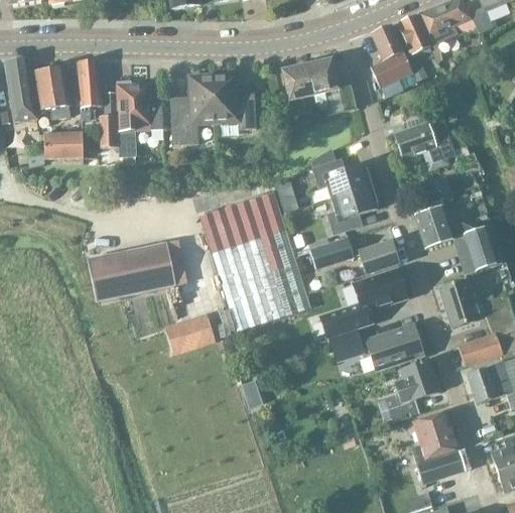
[(454,26),(471,18),(463,0),(448,0),(419,13),(433,44),(458,34),(454,26)]
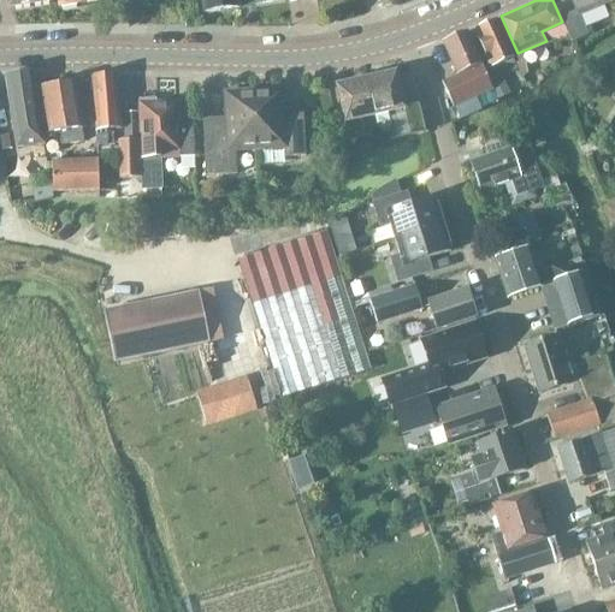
[(573,0),(577,7),(560,16),(572,39),(589,30),(579,11),(605,0),(573,0)]
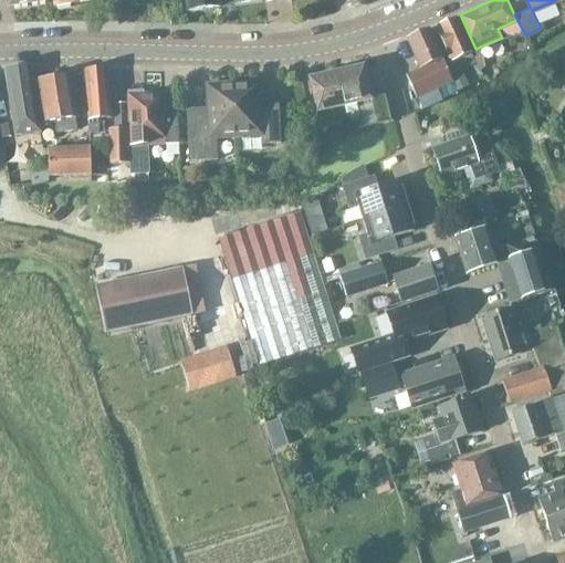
[(451,60),(472,50),(457,14),(438,23),(441,31),(439,32),(451,60)]
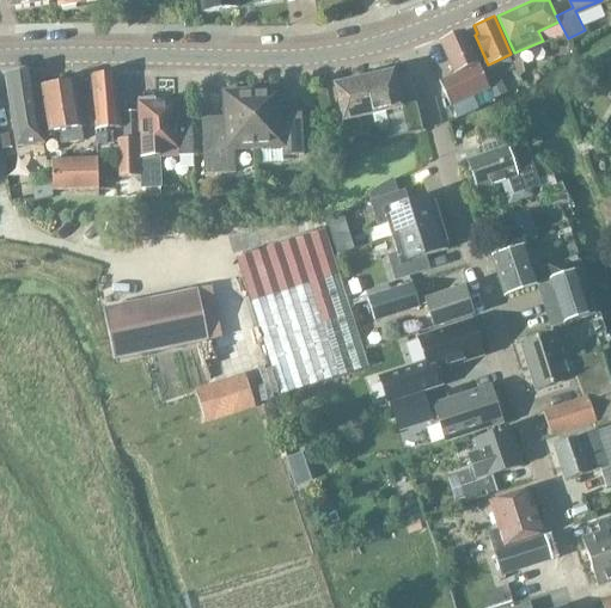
[(464,29),(440,40),(454,71),(440,78),(451,103),(489,85),(464,29)]
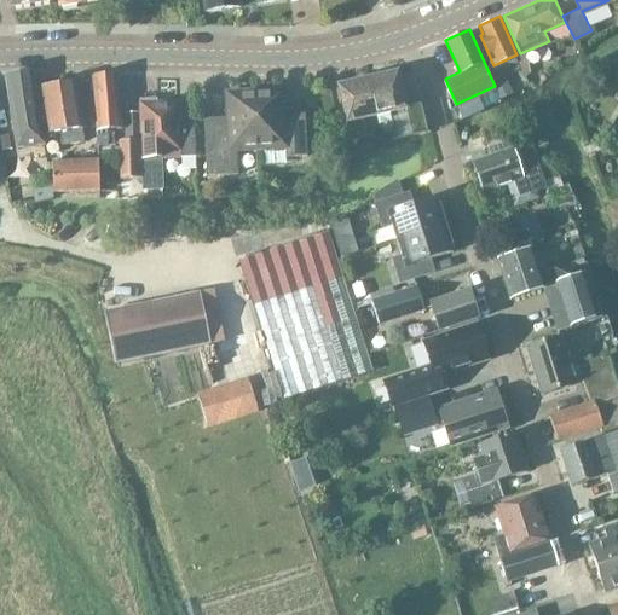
[(368,76),(377,114),(391,110),(396,129),(391,131),(392,137),(427,129),(421,102),(406,105),(398,69),(368,76)]
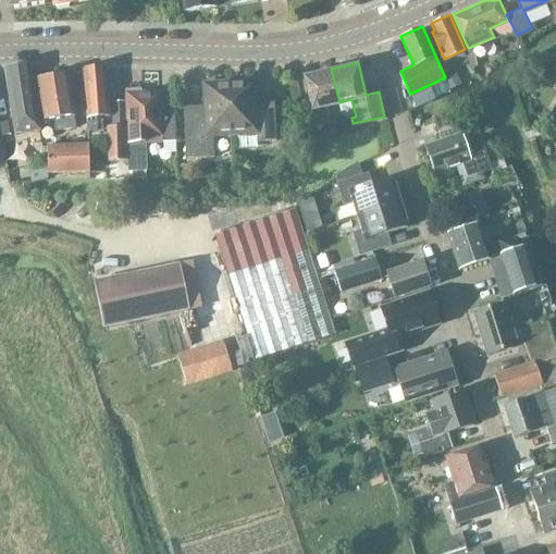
[(31,63),(5,66),(10,97),(8,98),(9,107),(12,107),(15,131),(40,127),(31,63)]
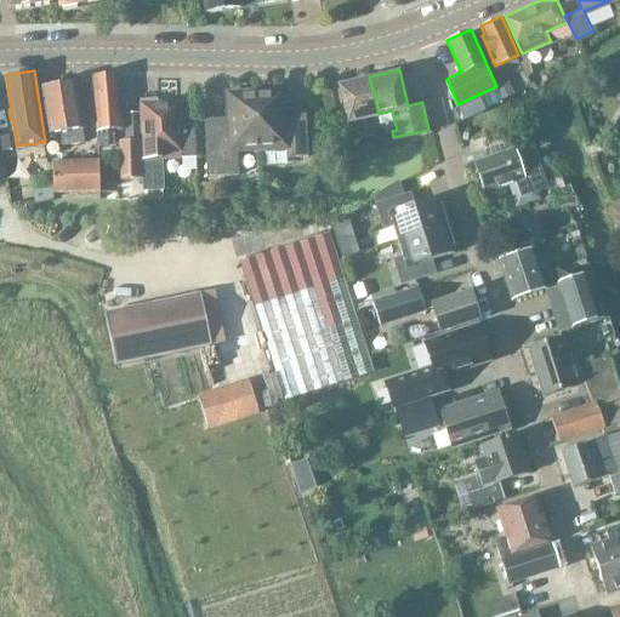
[(123,126),(118,72),(92,74),(98,127),(97,127),(98,144),(109,143),(107,127),(123,126)]
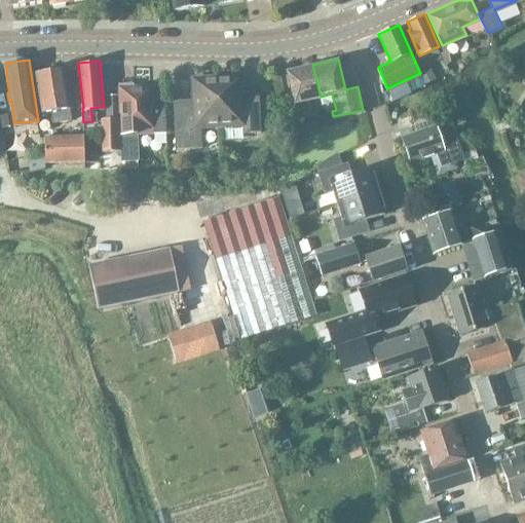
[(308,99),(321,97),(312,65),(287,71),(295,102),(298,116),(311,113),(308,99)]
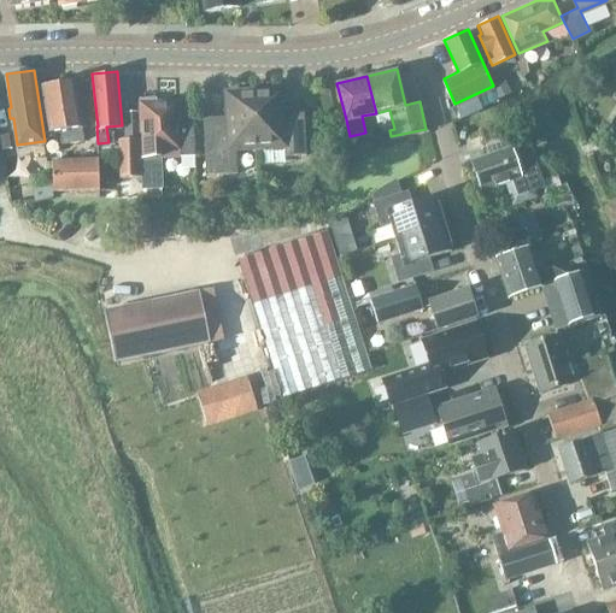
[(82,108),(77,80),(41,86),(48,131),(60,129),(63,142),(83,139),(82,125),(84,125),(83,119),(87,118),(84,107),(82,108)]
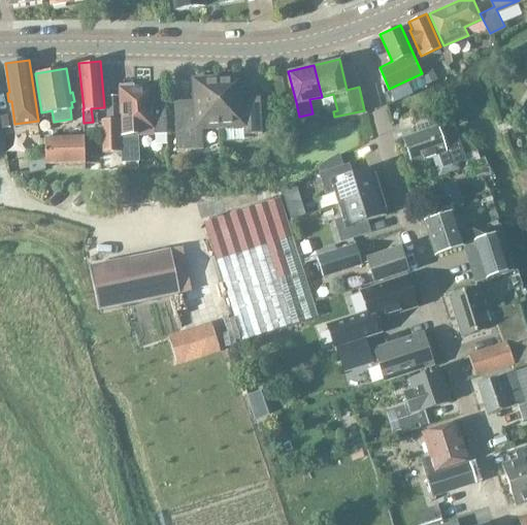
[(218,75),(221,125),(243,124),(244,132),(262,131),(260,98),(248,99),(243,95),(242,74),(218,75)]
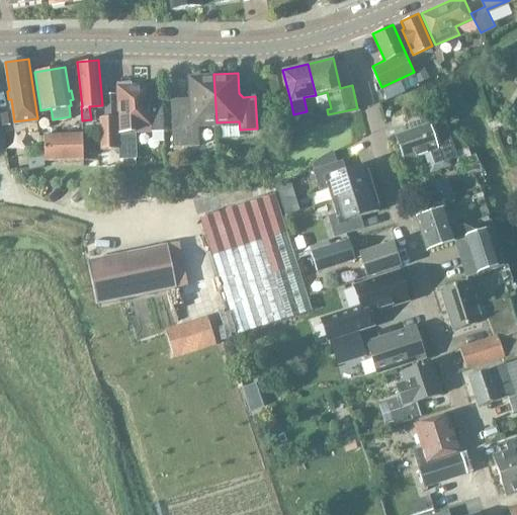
[(198,123),(217,122),(213,74),(189,75),(190,96),(187,99),(170,100),(173,145),(199,144),(198,123)]
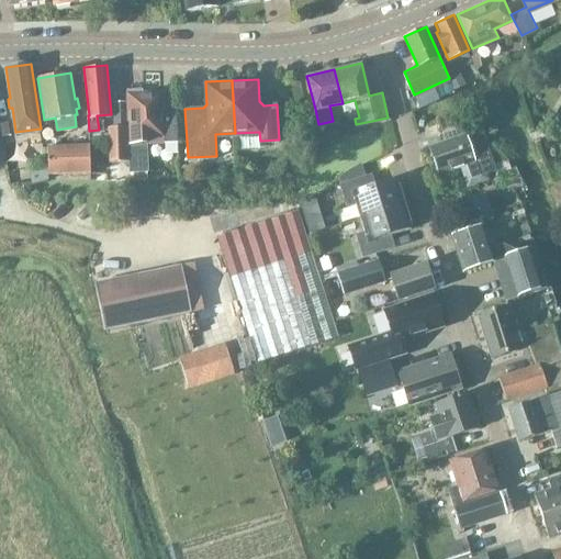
[(170,110),(164,110),(163,89),(127,91),(131,171),(147,170),(146,142),(178,140),(177,107),(170,108),(170,110)]
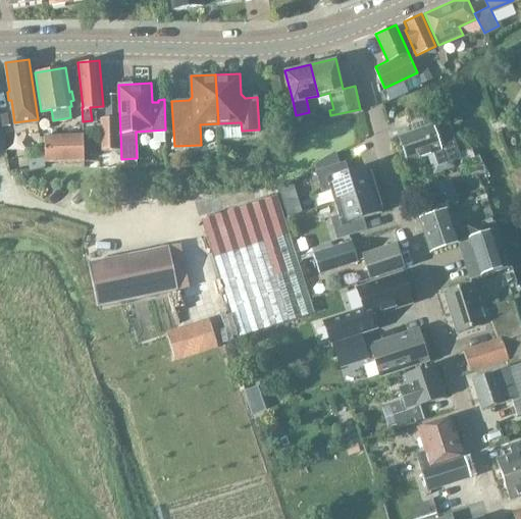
[(117,95),(105,95),(106,116),(101,116),(102,149),(118,148),(117,115),(118,115),(117,95)]
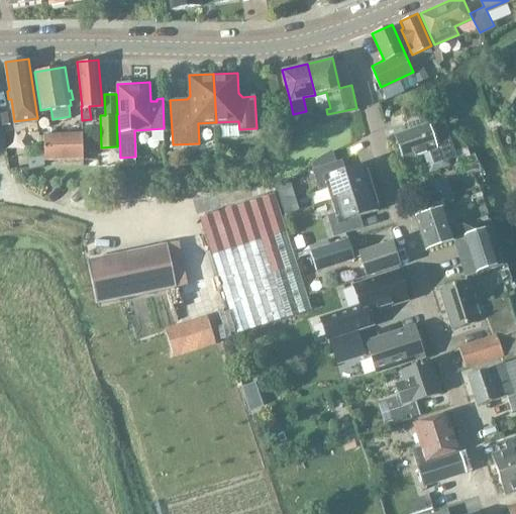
[(0,113),(2,123),(9,122),(13,121),(11,111),(7,112),(0,113)]
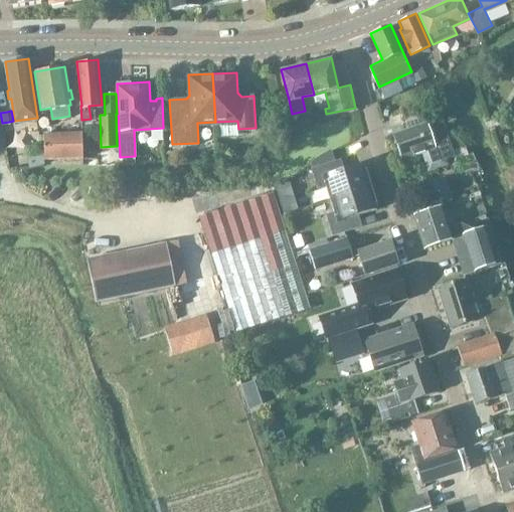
[(440,112),(425,116),(423,111),(404,118),(408,128),(394,133),(402,158),(423,151),(430,168),(447,162),(446,158),(455,155),(440,112)]
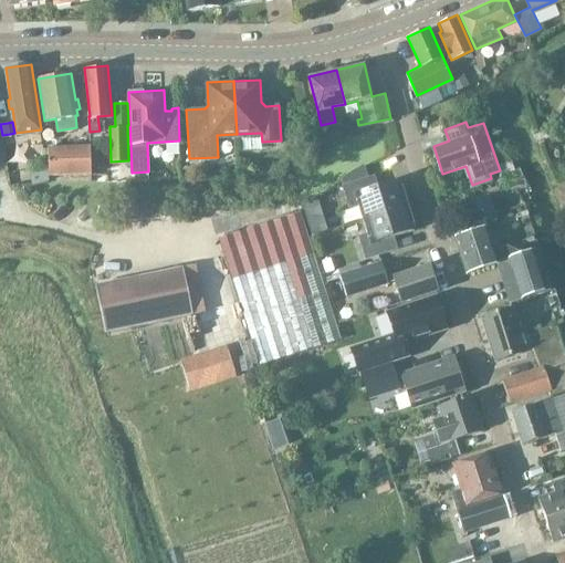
[(49,174),(92,174),(91,145),(49,146),(49,174)]
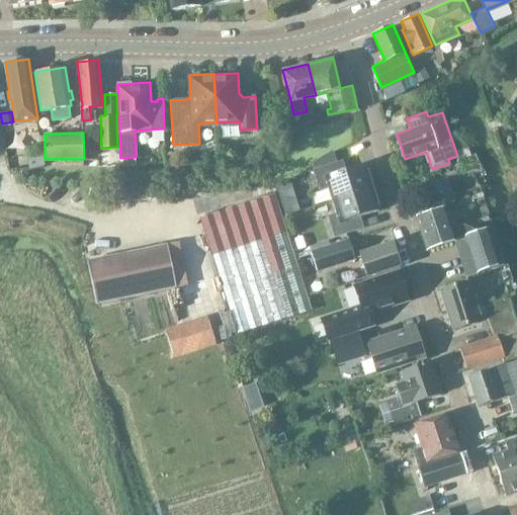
[(328,186),(332,199),(375,186),(371,172),(368,173),(365,165),(340,172),(337,162),(314,169),(320,189),(328,186)]
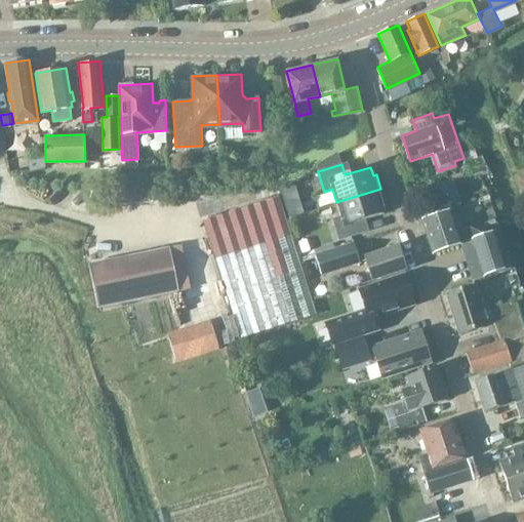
[(436,185),(442,203),(459,197),(453,178),(436,185)]
